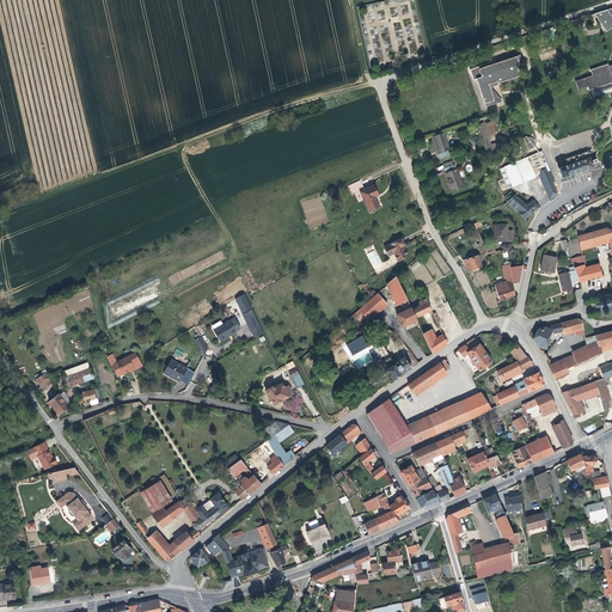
[(611,8),(606,10),(594,14),(599,22),(606,31),(611,28),(611,8)]
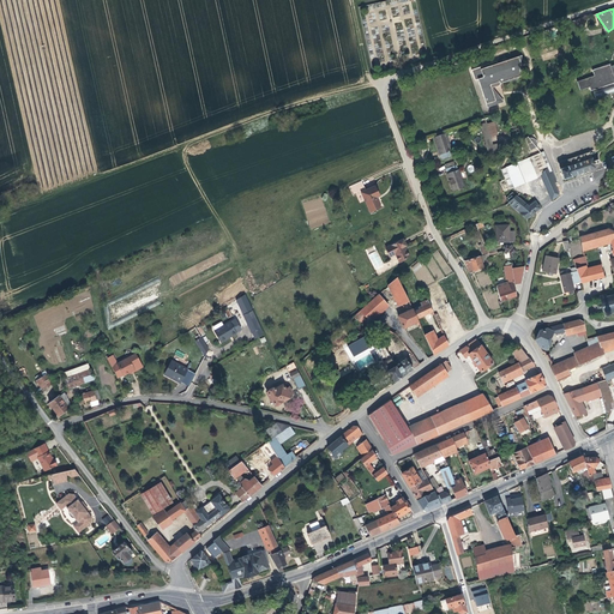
[(521,61),(523,52),(498,59),(498,58),(473,65),(475,76),(479,74),(487,103),(498,101),(495,95),(498,92),(493,86),(492,88),(491,84),(500,82),(500,79),(522,72),(518,62),(521,61)]
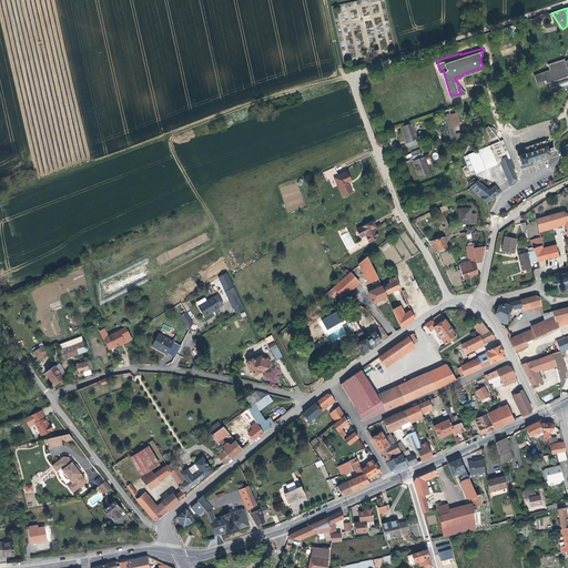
[(567,58),(566,59),(565,58),(549,63),(550,68),(535,73),(537,82),(546,79),(547,82),(551,80),(553,82),(549,83),(551,90),(567,83),(567,58)]
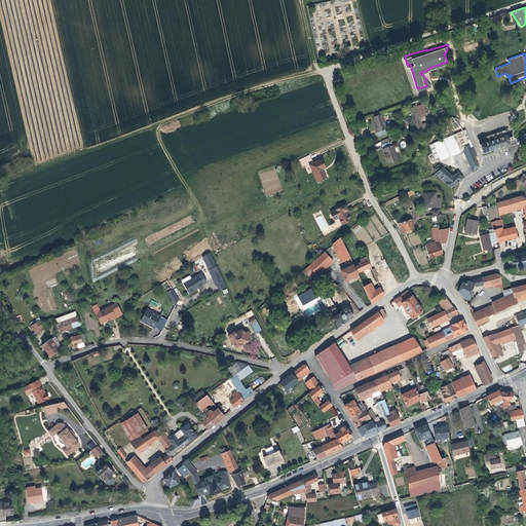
[(426,112),(423,103),(416,105),(420,114),(426,112)]
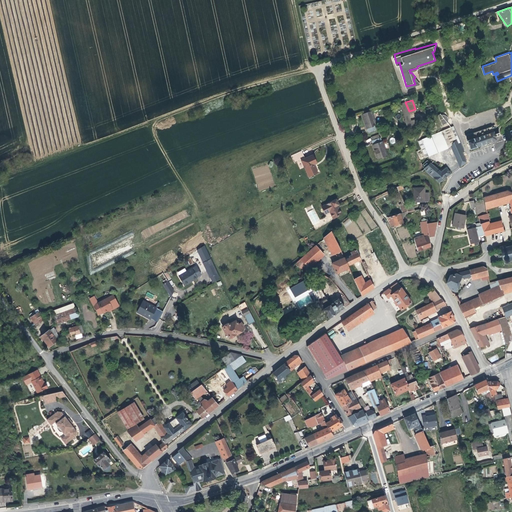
[(411,117),(405,102),(405,101),(399,103),(406,125),(419,121),(419,118),(420,118),(419,115),(411,117)]
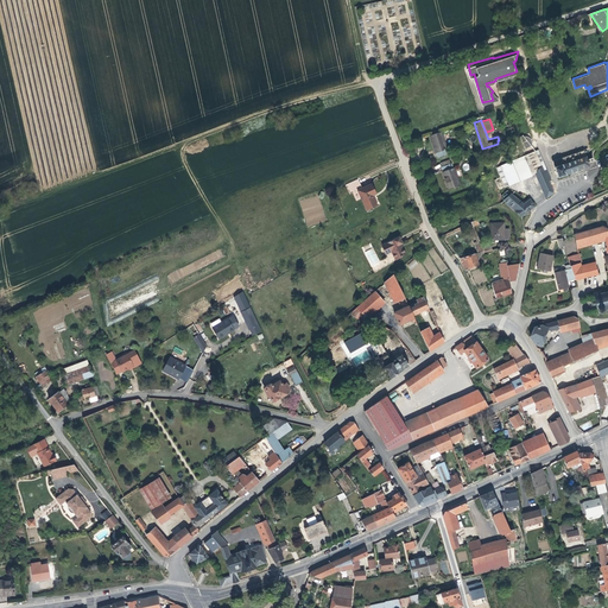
[(444,147),(445,147),(439,132),(429,135),(435,152),(437,157),(447,153),(444,147)]
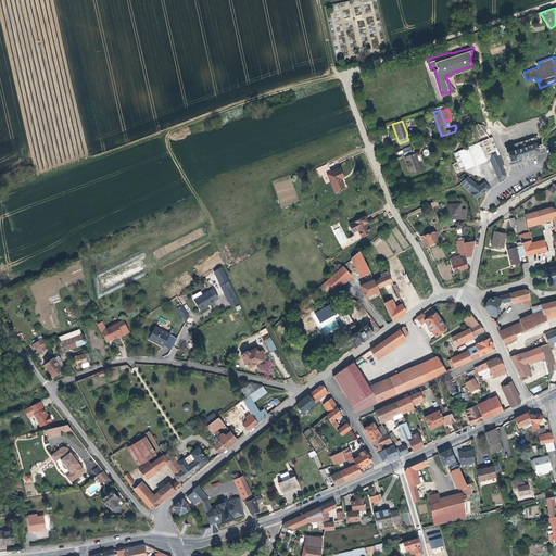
[(479,124),(478,122),(475,123),(479,134),(485,131),(484,130),(485,129),(485,126),(484,125),(483,124),(482,123),(481,123),(479,124)]
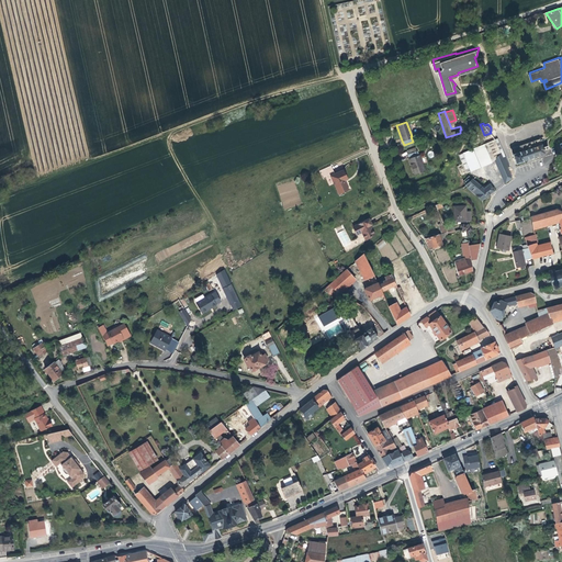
[(462,150),(470,169),(492,159),(501,152),(494,136),(462,150)]
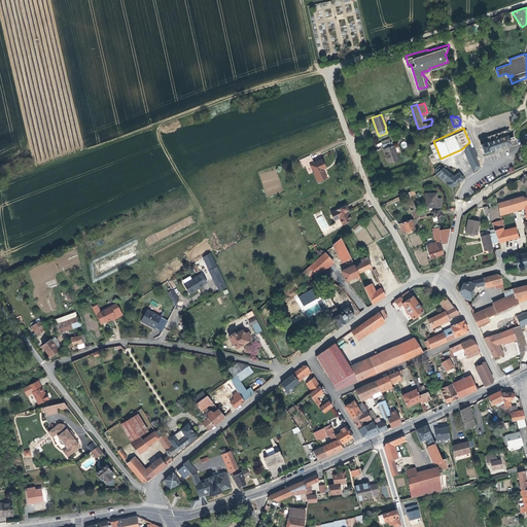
[(513,134),(507,136),(505,128),(478,138),(483,151),(510,141),(508,138),(514,137),(513,134)]
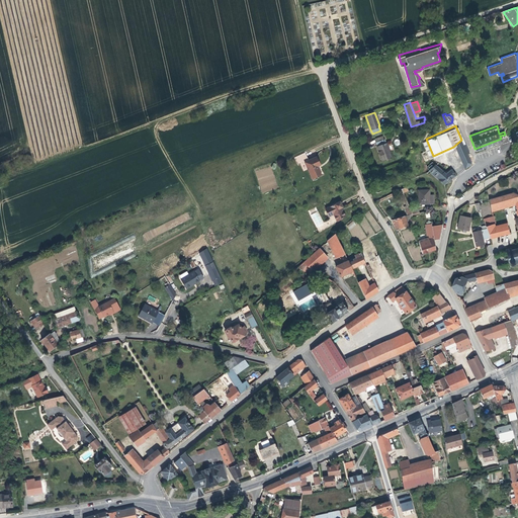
[(384,142),(383,138),(375,141),(377,145),(376,145),(381,159),(391,156),(385,141),(384,142)]
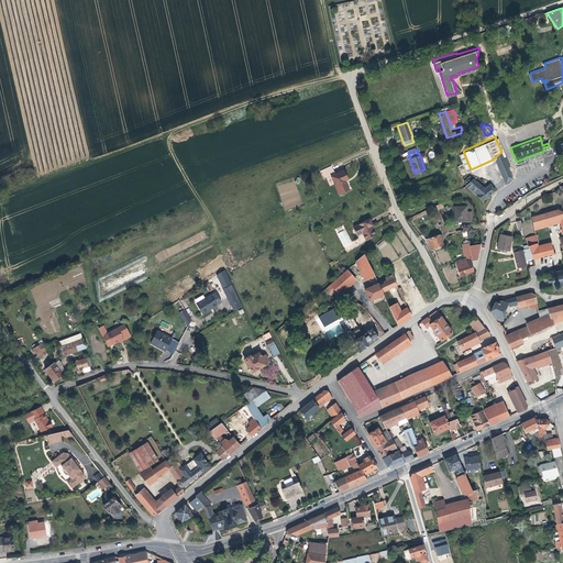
[(501,152),(493,159),(494,159),(505,180),(511,176),(507,165),(509,165),(506,155),(504,156),(501,152)]
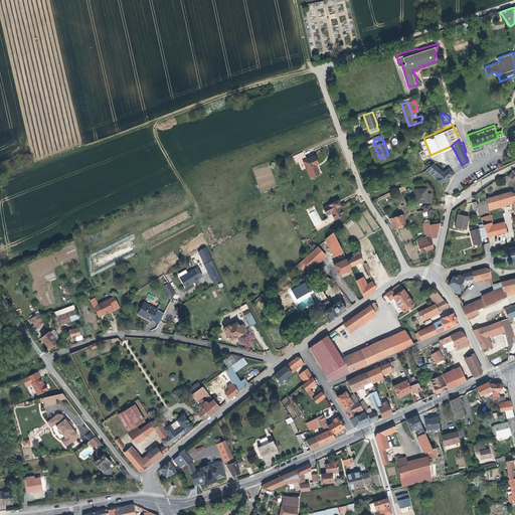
[(314,158),(307,161),(304,155),(294,159),(297,166),(303,163),(310,178),(319,174),(315,166),(318,165),(314,158)]
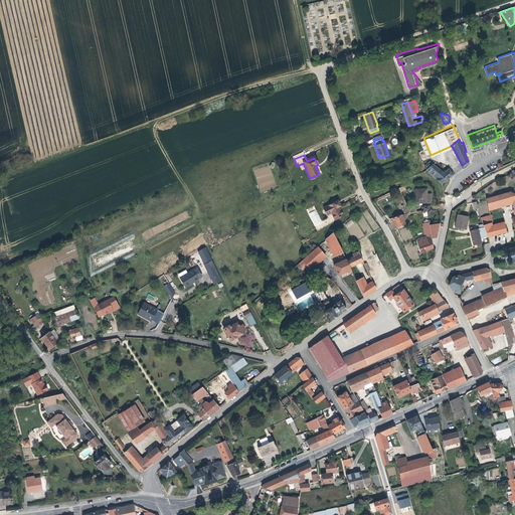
[(443,171),(433,163),(426,169),(442,181),(454,172),(449,167),(443,171)]
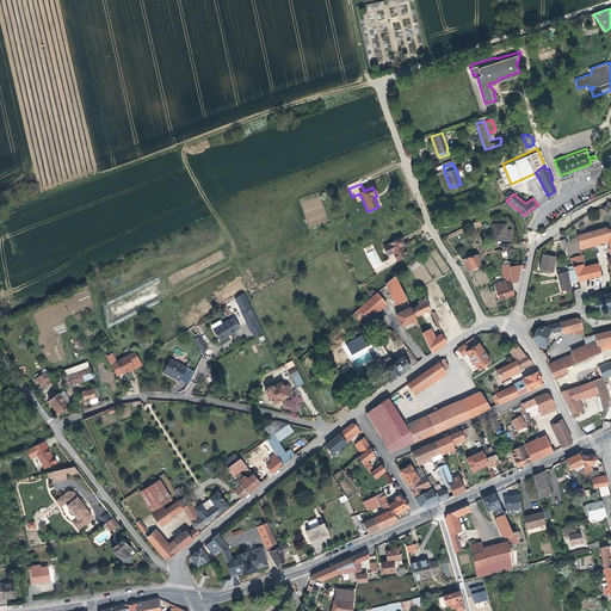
[(510,239),(508,223),(492,226),(493,241),(497,240),(499,240),(510,239)]
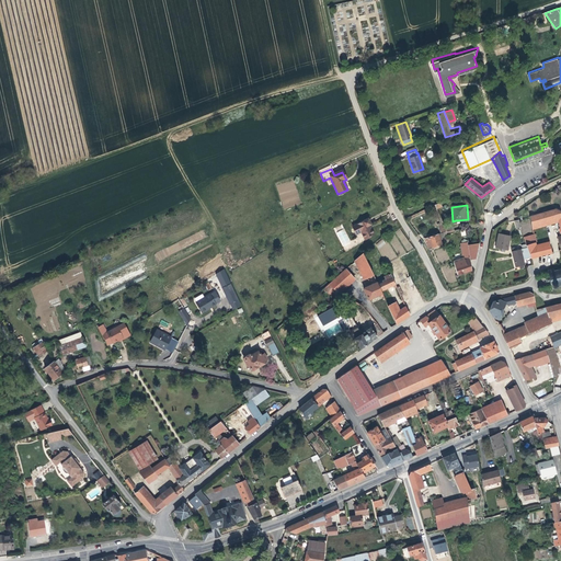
[(557,224),(560,222),(560,221),(560,219),(558,212),(553,210),(551,212),(557,224)]
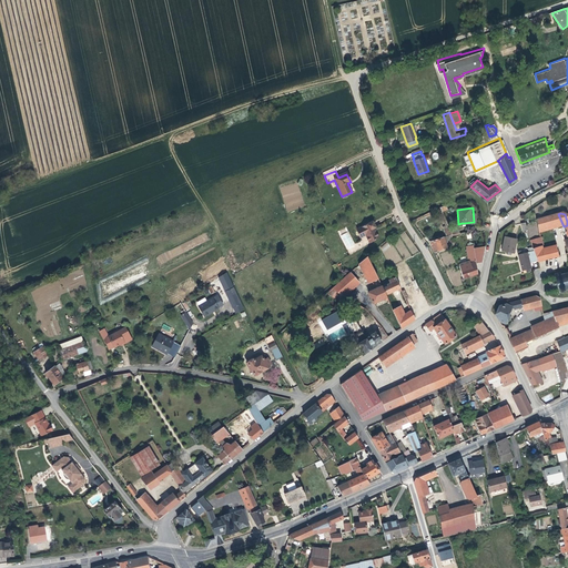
[(538,233),(563,226),(564,226),(558,214),(543,219),(545,227),(537,230),(538,233)]
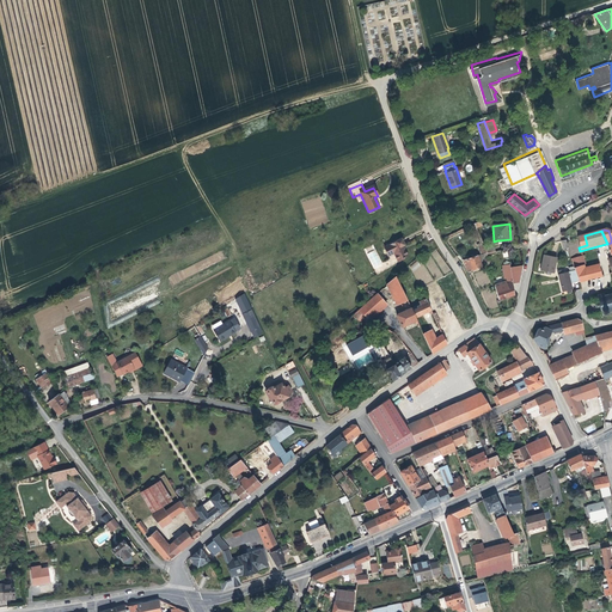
[(395,248),(396,249),(403,244),(407,242),(403,236),(386,244),(390,251),(395,248)]
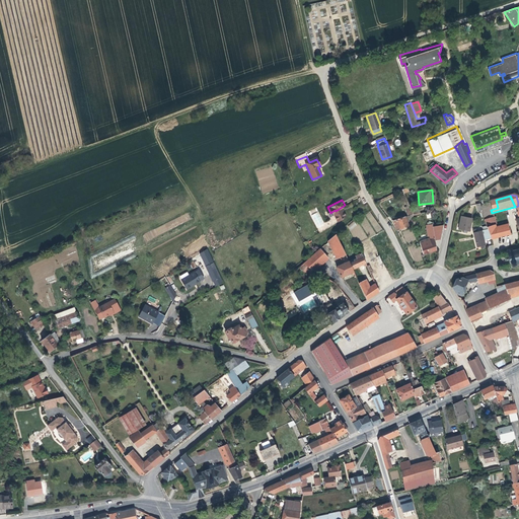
[(491,210),(498,208),(496,200),(489,201),(491,210)]
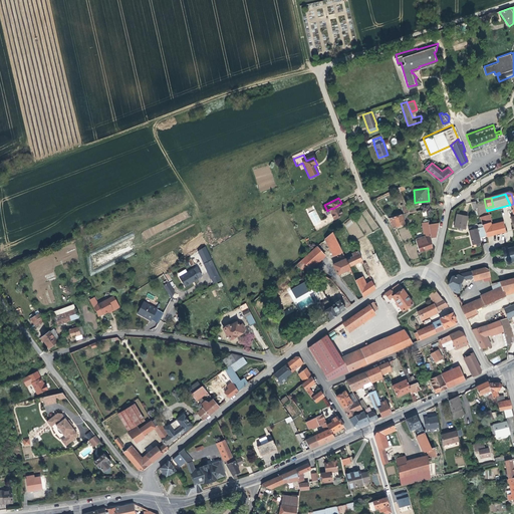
[(342,212),(338,205),(332,209),(335,216),(342,212)]
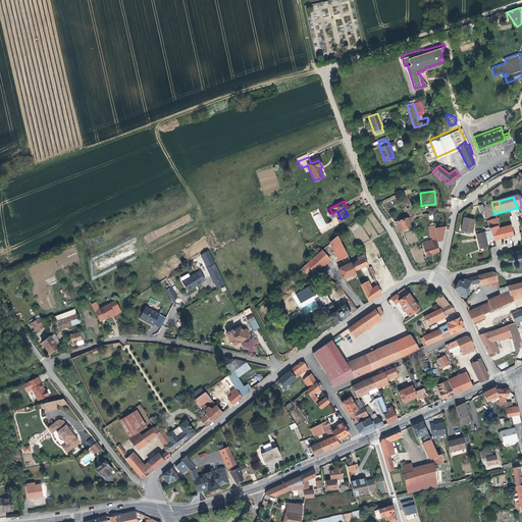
[(416,225),(414,216),(413,213),(412,209),(408,210),(410,216),(395,222),(398,231),(416,225)]
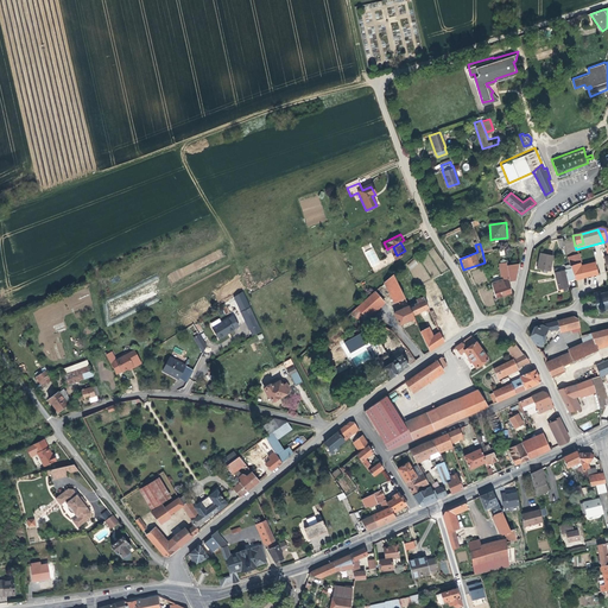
[(372,267),(380,264),(372,248),(363,252),(372,267)]
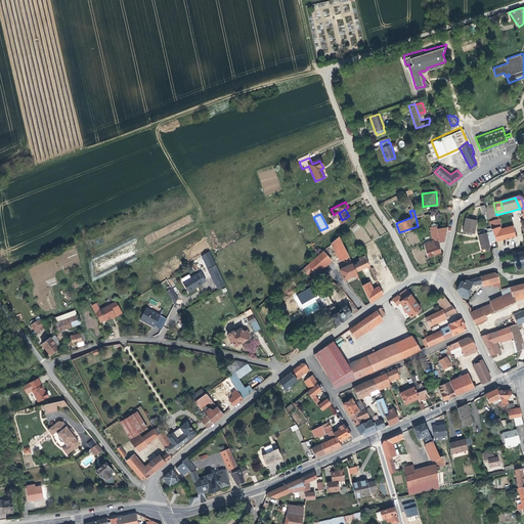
[(475,220),(465,219),(462,232),(467,233),(470,233),(472,234),(475,220)]
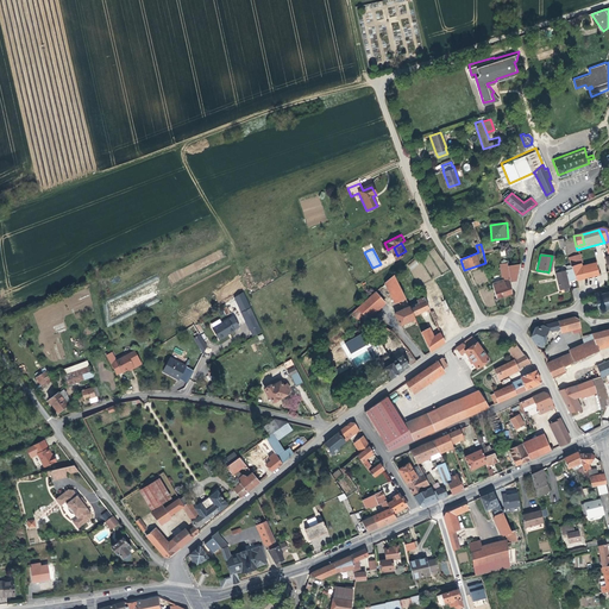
[(415,259),(408,265),(412,270),(419,264),(415,259)]
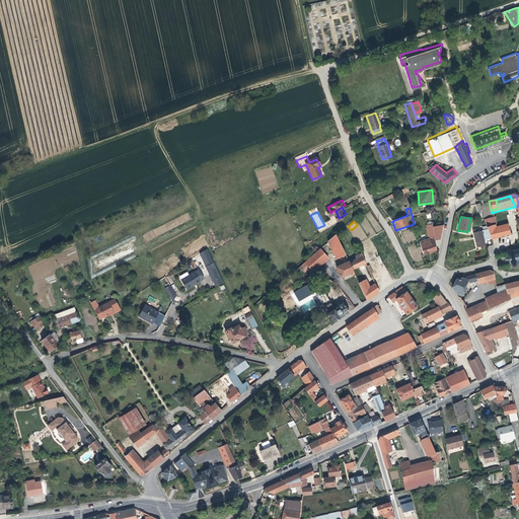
[(486,227),(486,228),(490,239),(508,235),(506,227),(495,230),(494,227),(494,225),(493,225),(492,221),(489,222),(490,226),(486,227)]
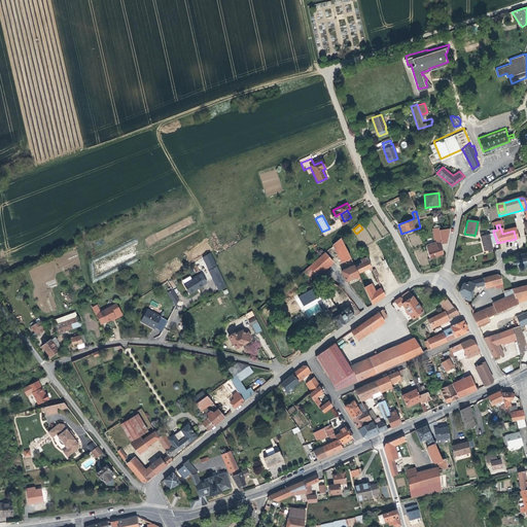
[(441,243),(438,231),(438,229),(430,230),(432,245),(434,245),(441,243)]
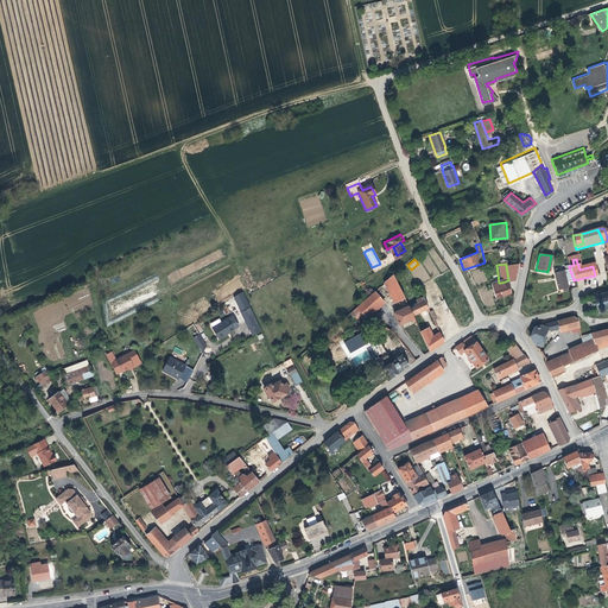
[(517,265),(506,266),(508,280),(508,283),(513,282),(517,265)]
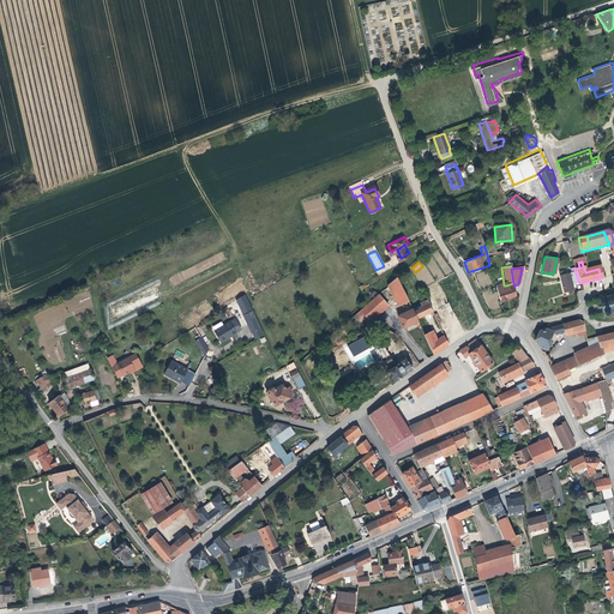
[(401,305),(408,301),(397,276),(390,283),(401,305)]
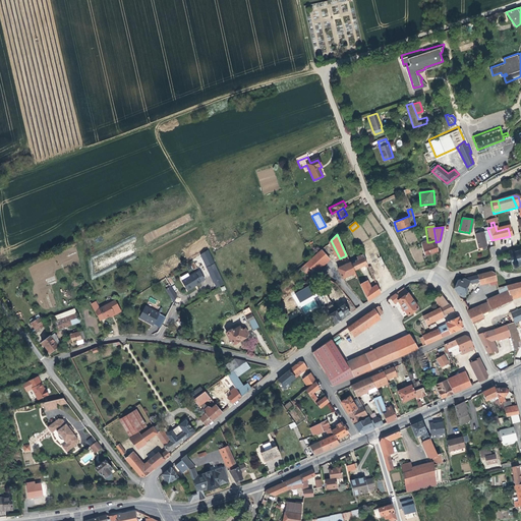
[(486,246),(483,235),(475,237),(478,248),(486,246)]
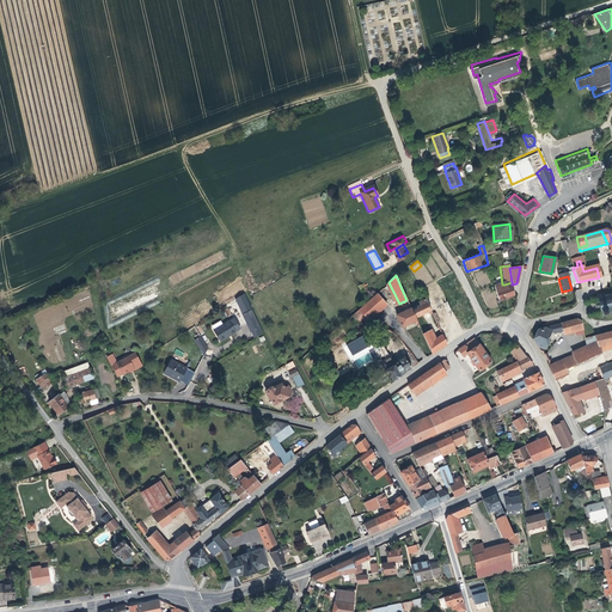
[(396,305),(399,304),(389,282),(386,285),(396,305)]
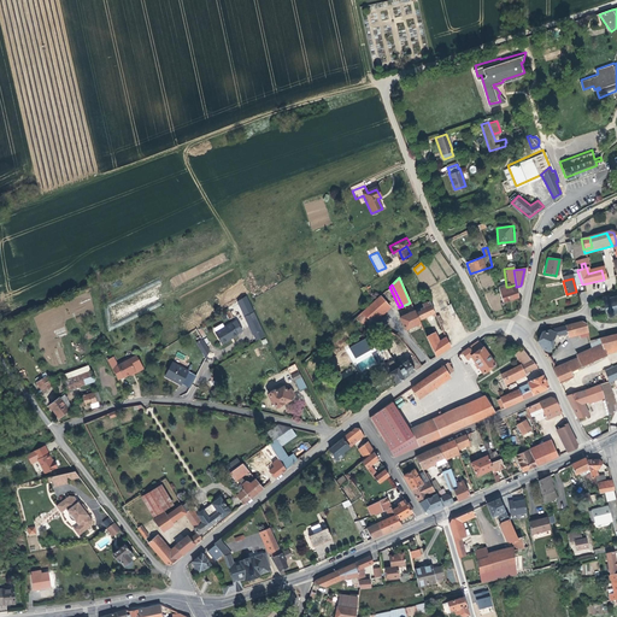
[(517,298),(516,287),(516,285),(509,287),(510,291),(499,294),(501,303),(517,298)]
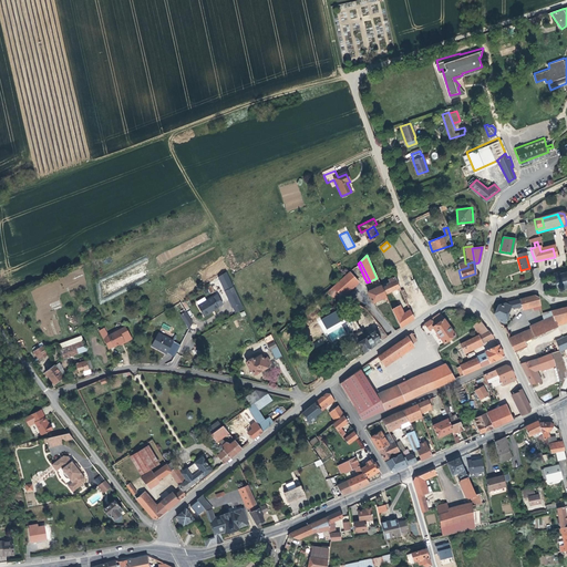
[(341,278),(331,287),(344,295),(359,281),(349,271),(341,278)]
